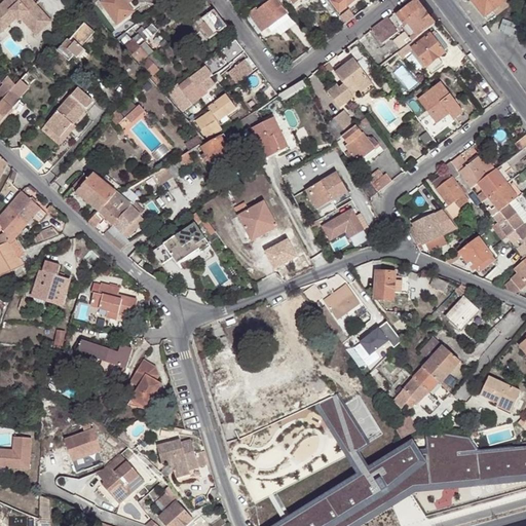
[(45,29),(57,19),(42,1),(37,6),(32,0),(7,0),(0,6),(0,22),(6,29),(21,16),(23,20),(27,15),(31,12),(45,29)]
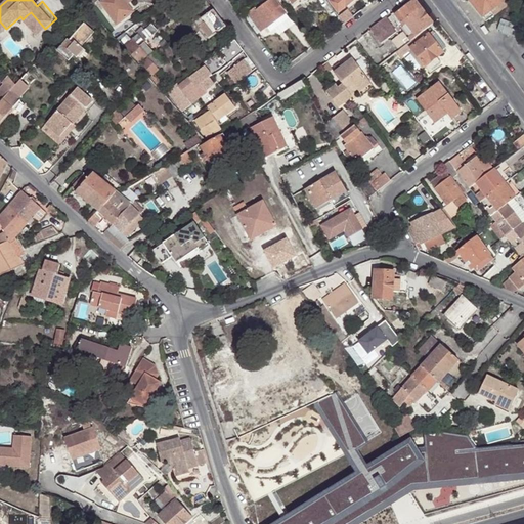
[(114,25),(132,11),(126,4),(131,1),(130,0),(99,0),(97,2),(114,25)]
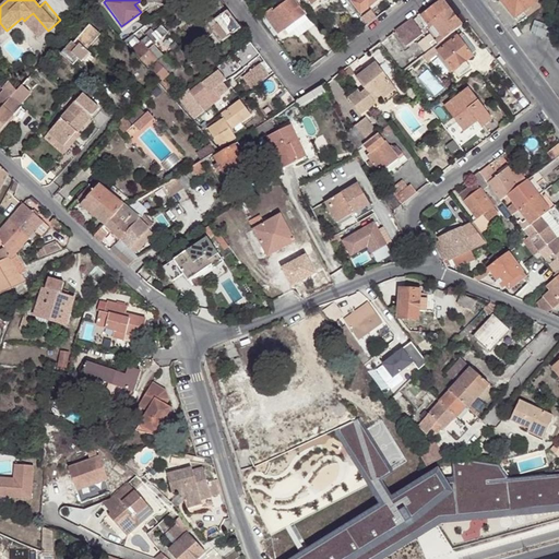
[(212,22),(227,12),(217,0),(203,0),(199,3),(212,22)]
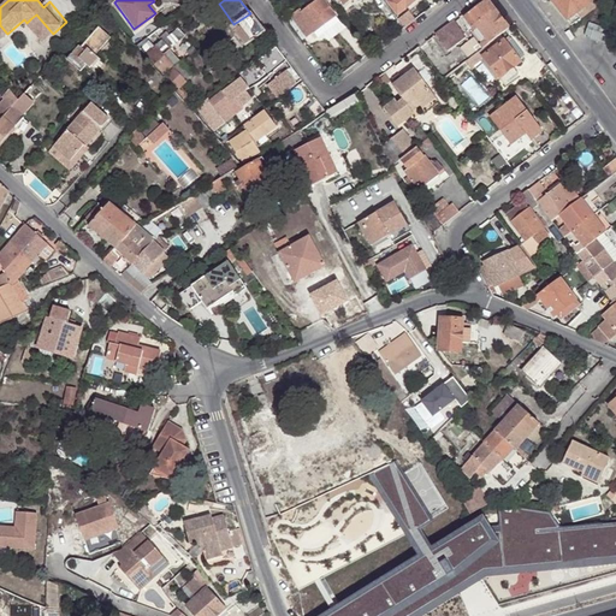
[(315,34),(337,17),(323,0),(317,0),(300,13),(297,10),(289,16),(307,40),(315,34)]
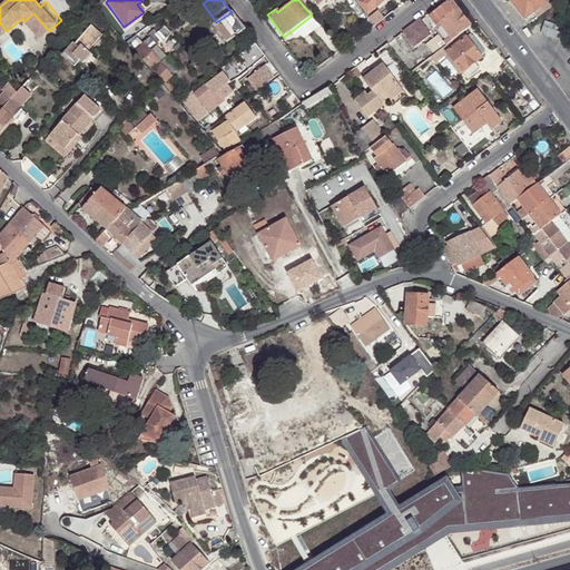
[(361,0),(360,1),(369,12),(384,0),(361,0)]
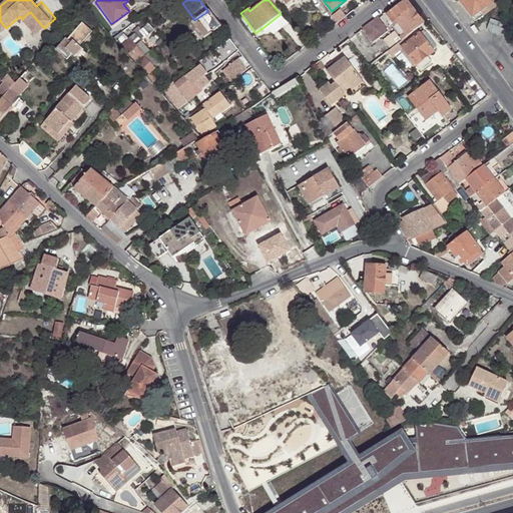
[(407,36),(423,24),(405,0),(385,15),(391,24),(389,25),(401,40),(407,36)]
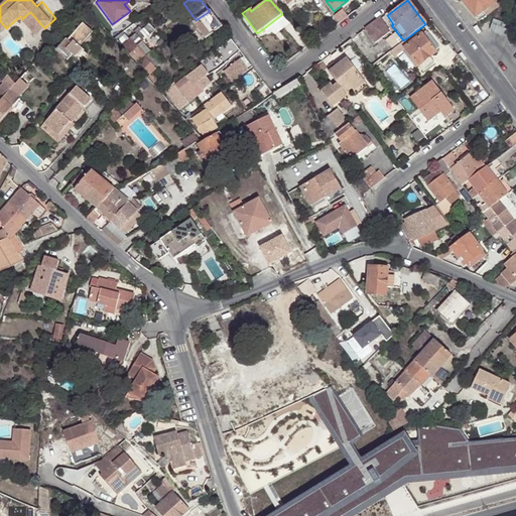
[(462,0),(478,21),(506,0),(462,0)]
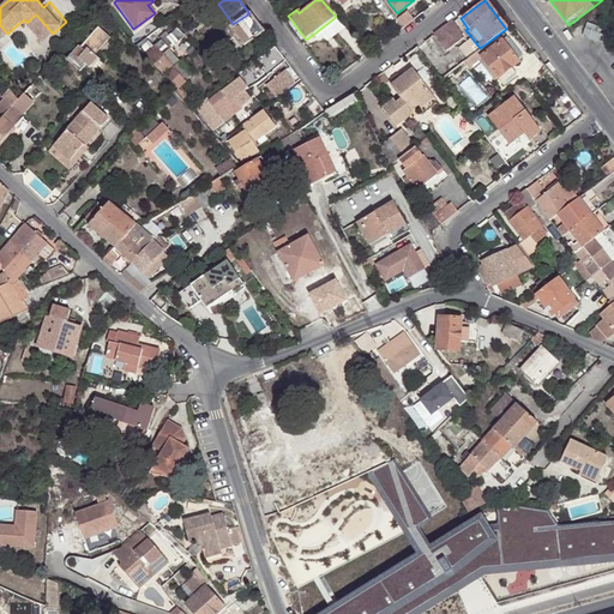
[(414,20),(407,11),(397,19),(403,28),(414,20)]
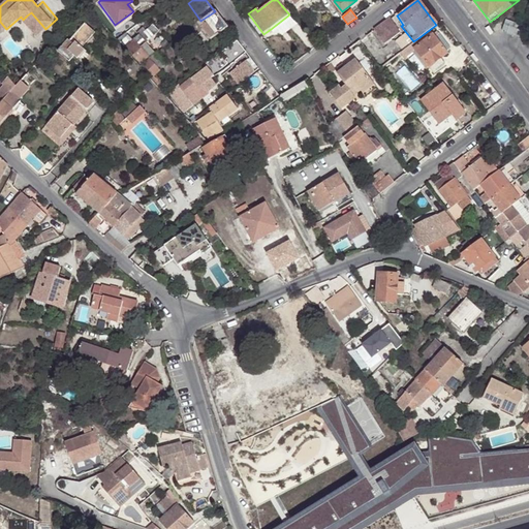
[(226,27),(215,11),(200,21),(197,23),(210,39),(226,27)]
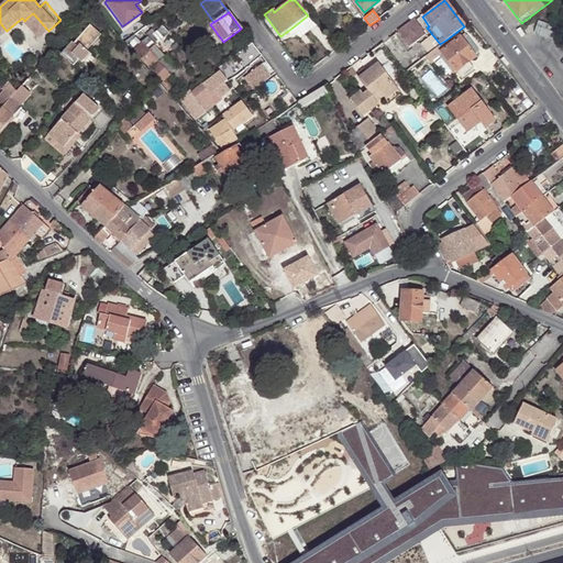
[(33,13),(29,17),(44,34),(48,31),(33,13)]
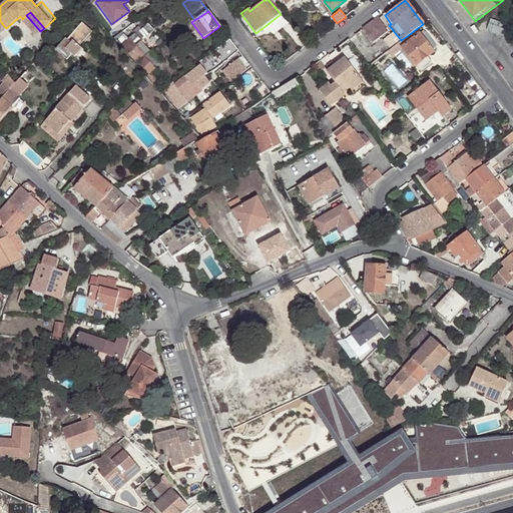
[(284,19),(281,14),(263,28),(266,32),(284,19)]
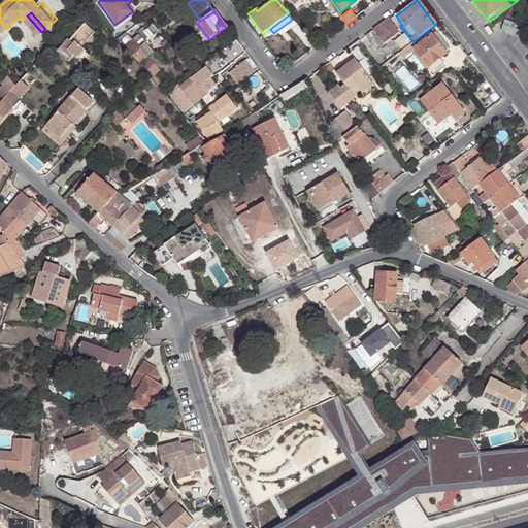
[(389,18),(372,30),(384,43),(399,32),(389,18)]
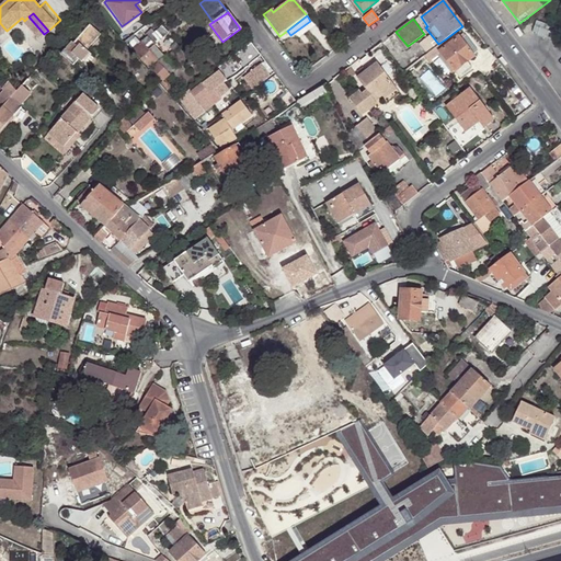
[(86,48),(99,32),(88,23),(73,42),(70,39),(59,54),(72,64),(78,58),(81,60),(83,58),(84,59),(91,53),(86,48)]
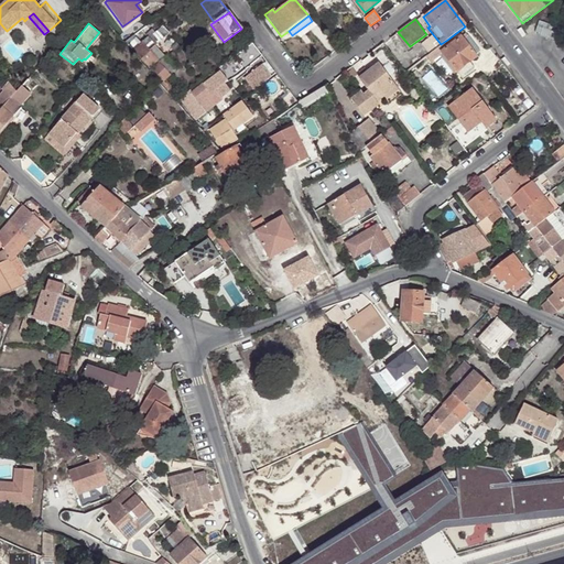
[(531,26),(529,38),(549,41),(552,25),(548,24),(544,26),(544,29),(531,26)]
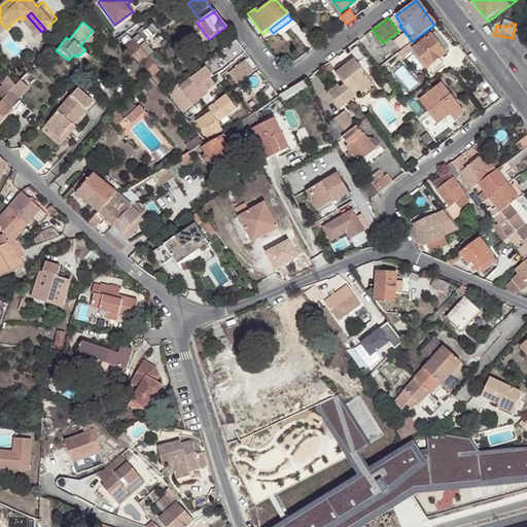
[(130,39),(125,33),(115,39),(138,63),(146,57),(140,49),(160,36),(150,26),(142,32),(139,28),(133,32),(135,35),(130,39)]
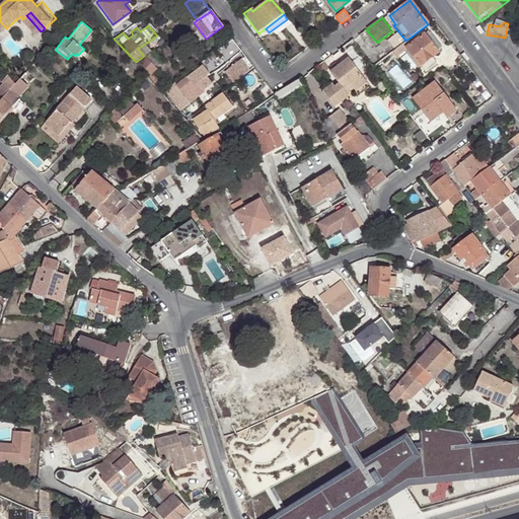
[(412,36),(405,41),(393,50),(397,55),(409,47),(421,65),(424,63),(428,69),(438,62),(433,56),(445,47),(431,28),(415,41),(412,36)]
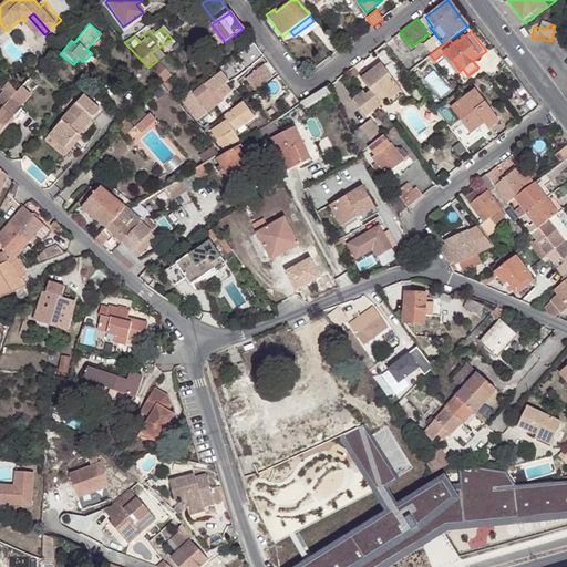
[(272,68),(268,62),(258,70),(263,75),(272,68)]
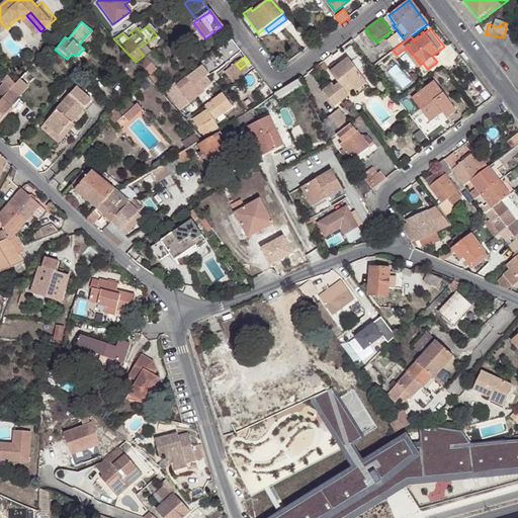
[(324,93),(333,105),(347,94),(343,89),(348,86),(352,91),(360,85),(357,80),(362,75),(348,57),(330,71),(338,82),(333,86),(324,93)]
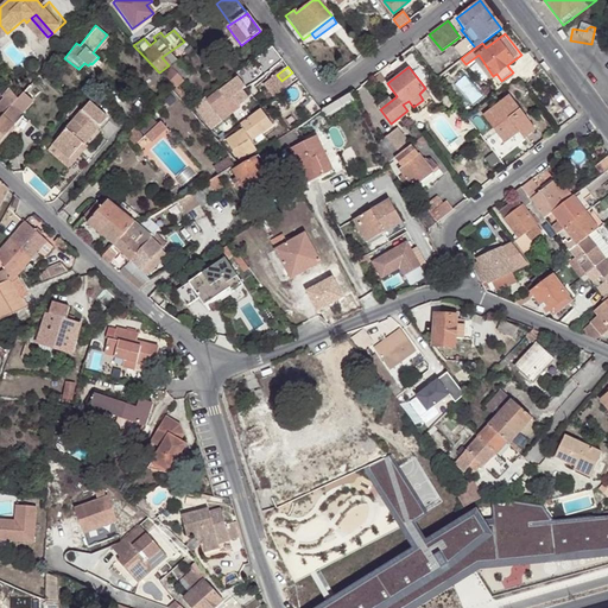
[(163,75),(176,88),(177,87),(183,82),(171,68),(163,75)]
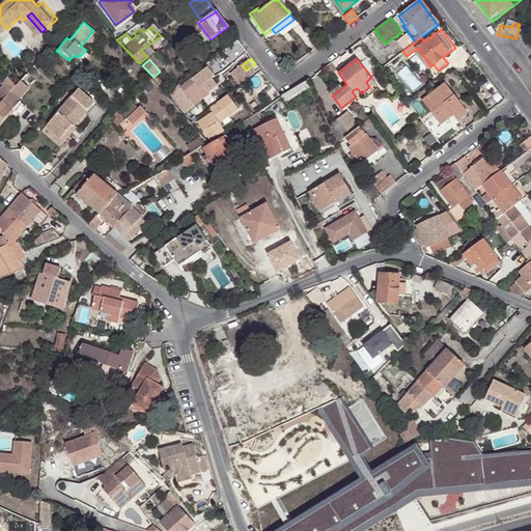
[(242,65),(230,74),(240,86),(247,81),(260,71),(255,63),(246,71),(242,65)]
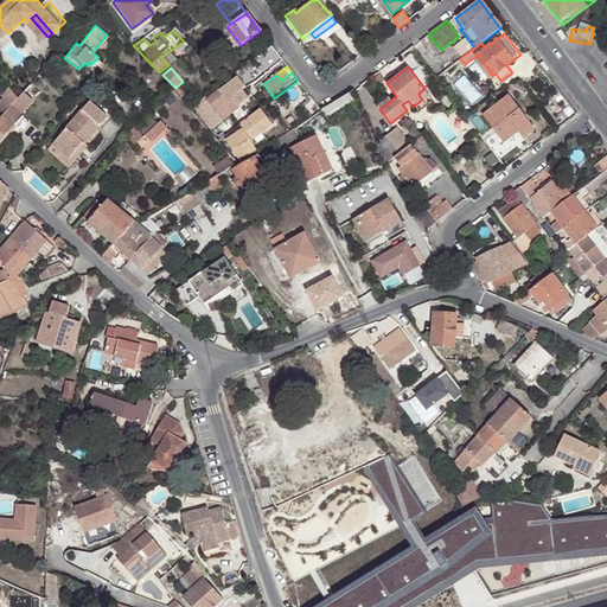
[(378,72),(370,77),(377,87),(384,81),(378,72)]
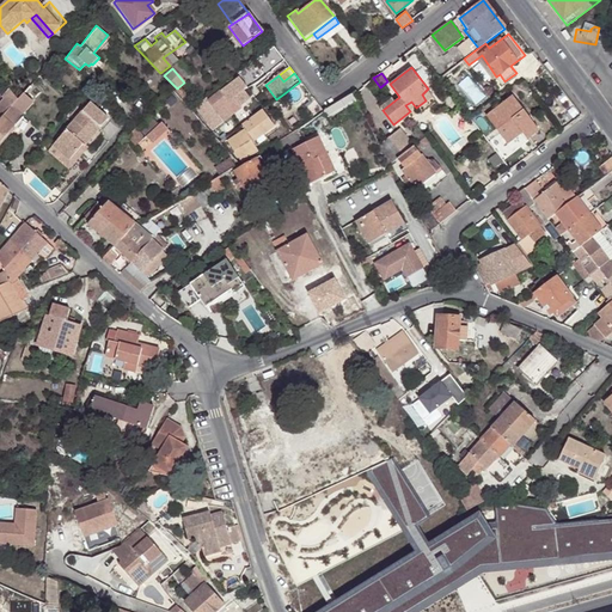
[(311,95),(300,81),(285,93),(295,108),(311,95)]
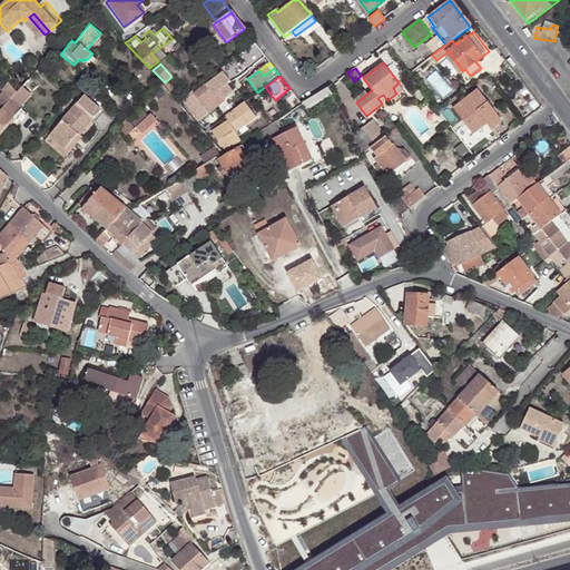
[(0,111),(0,135),(22,109),(18,105),(26,95),(23,92),(32,82),(28,79),(20,89),(17,92),(0,111)]
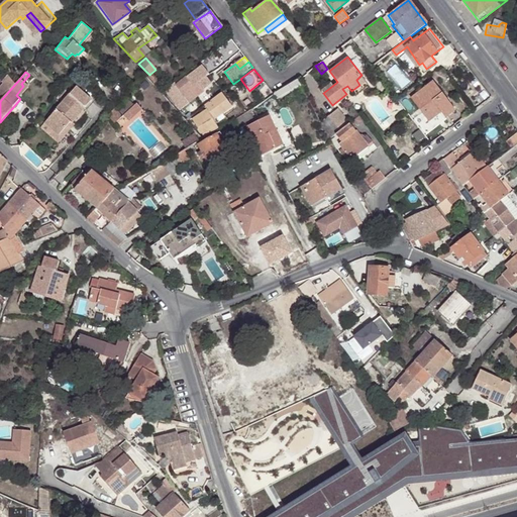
[(209,86),(203,78),(200,81),(194,73),(186,79),(193,87),(191,89),(198,98),(205,93),(203,90),(209,86)]
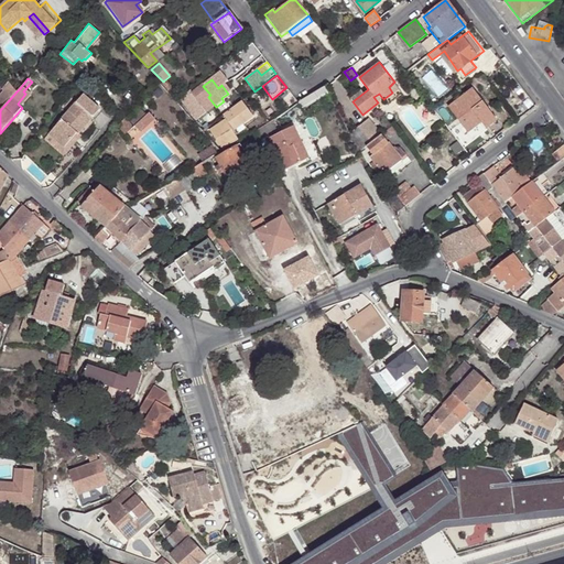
[(163,82),(160,84),(166,91),(170,88),(164,80),(163,82)]
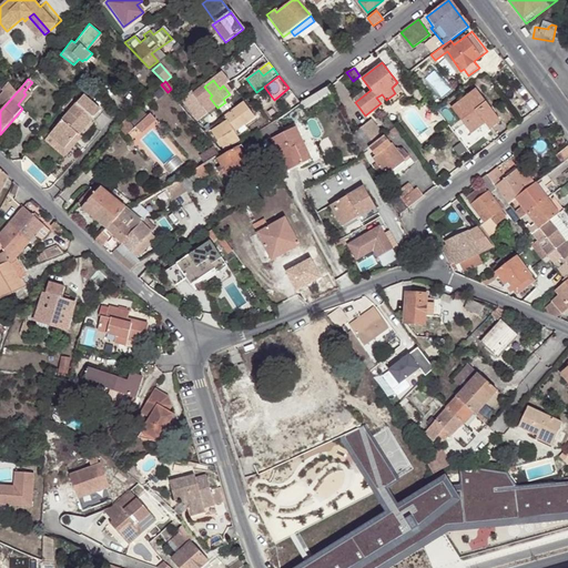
[(405,93),(397,82),(392,88),(395,93),(386,100),(389,104),(405,93)]
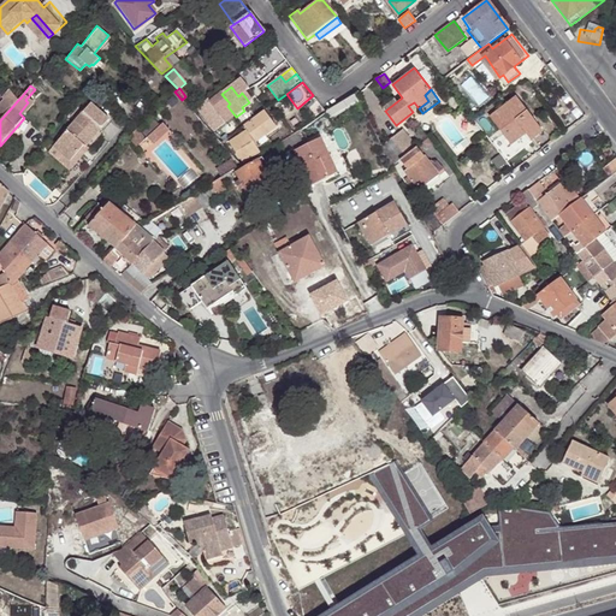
[(0,107),(0,120),(18,100),(10,90),(1,102),(3,104),(0,107)]
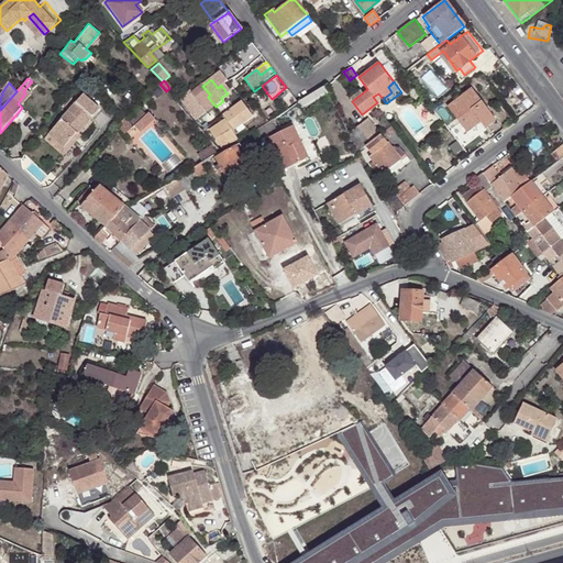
[(199,103),(207,113),(216,107),(208,97),(210,95),(202,86),(191,94),(195,99),(191,101),(188,96),(180,101),(188,112),(199,103)]
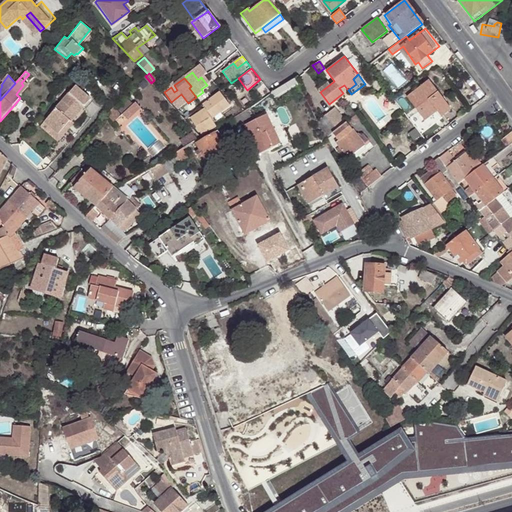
[(293,88),(299,85),(295,78),(271,93),(271,94),(274,99),(293,88)]
